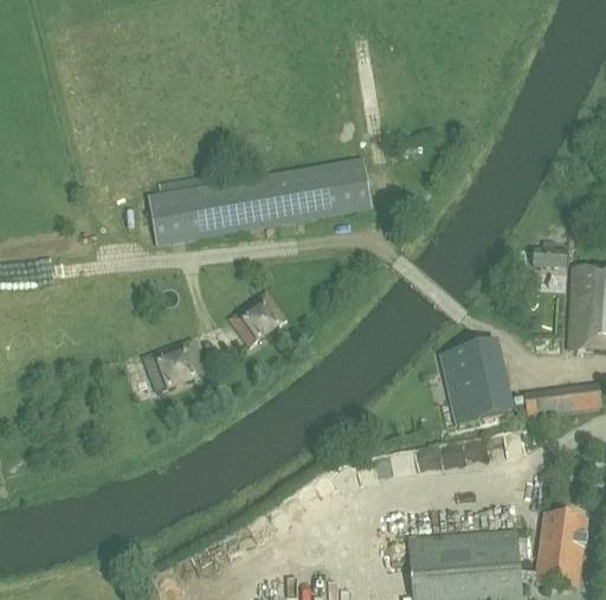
[(147,193),(156,245),(372,207),(362,155),(147,193)]
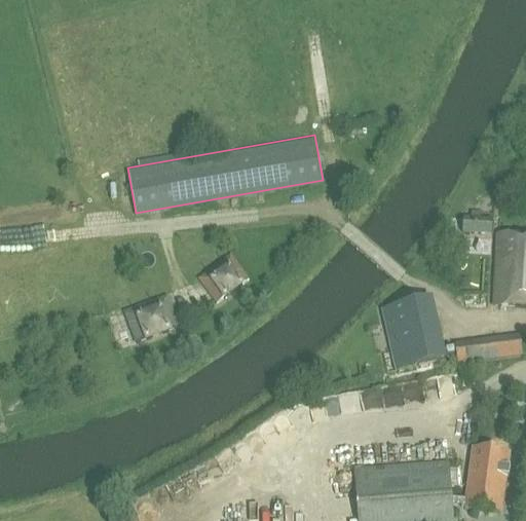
[(492,215),(481,214),(481,207),(471,207),(471,214),(462,213),(462,230),(491,231),(492,215)]
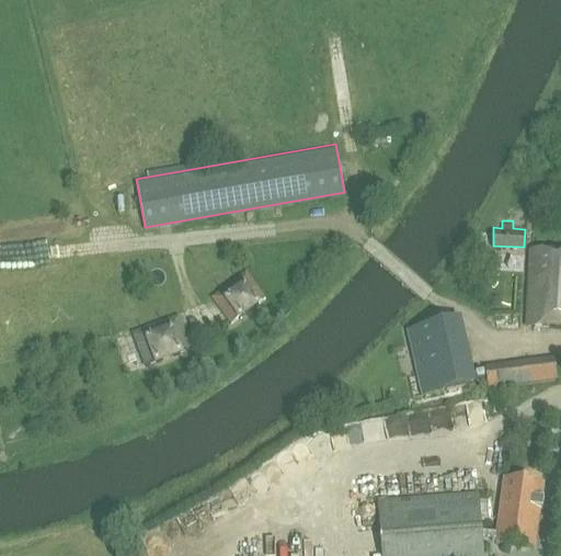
[(526,321),(560,324),(560,248),(530,247),(526,321)]
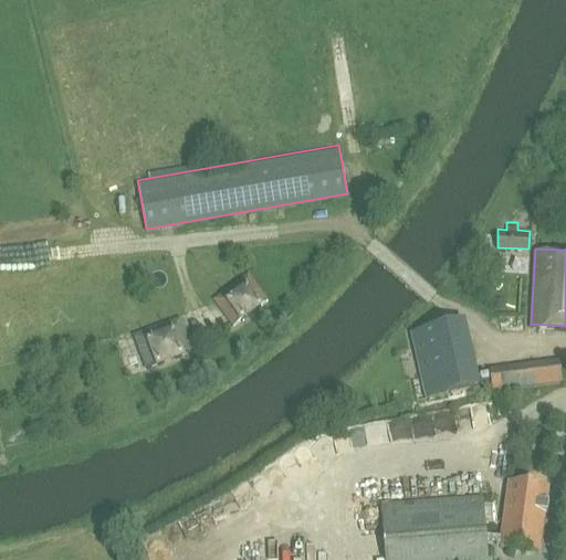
[(266,296),(248,270),(213,296),(232,323),(266,296)]
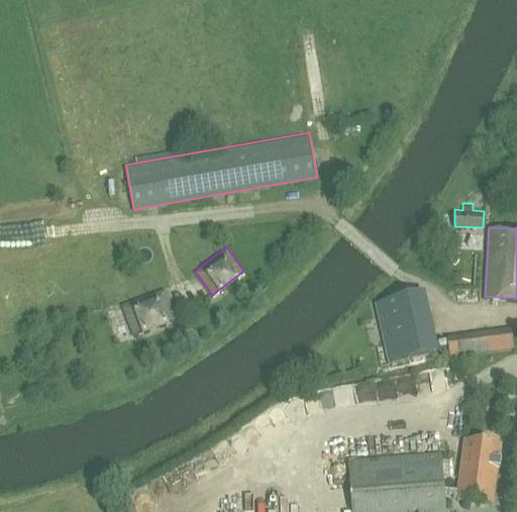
[(133,333),(176,318),(164,287),(122,303),(133,333)]
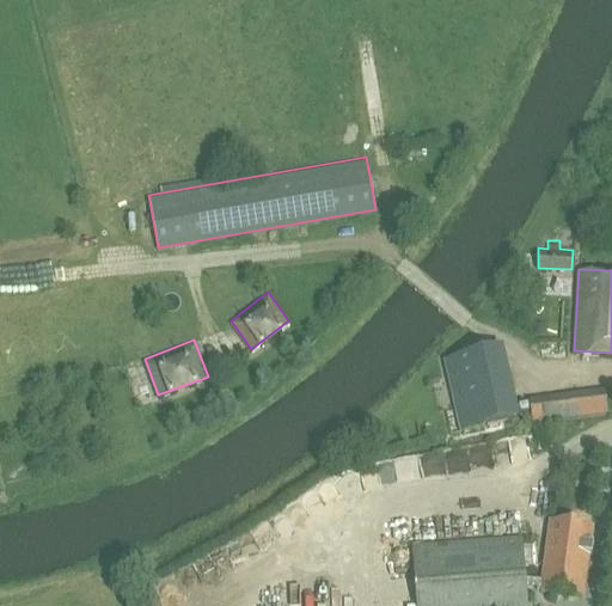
[(503,342),(442,356),(459,429),(519,415),(503,342)]
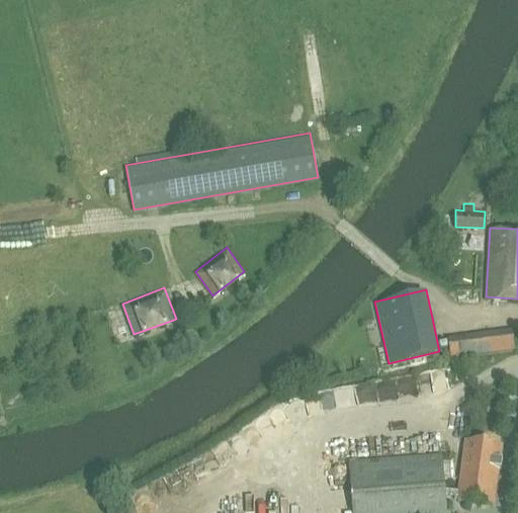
[(511,326),(447,334),(450,355),(514,347),(511,326)]
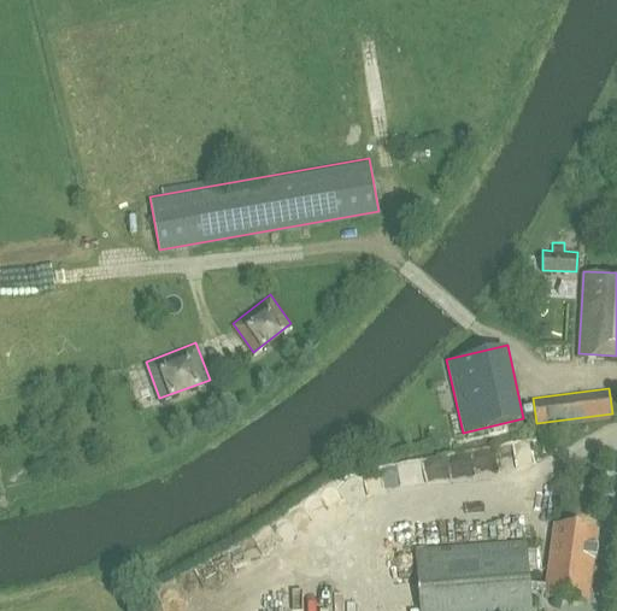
[(497,459),(517,456),(512,434),(493,438),(497,459)]
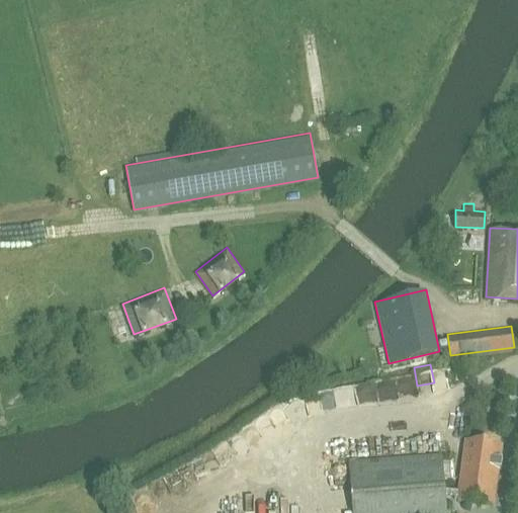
[(371,398),(394,396),(392,374),(351,378),(351,380),(332,382),(334,398),(371,394),(371,398)]
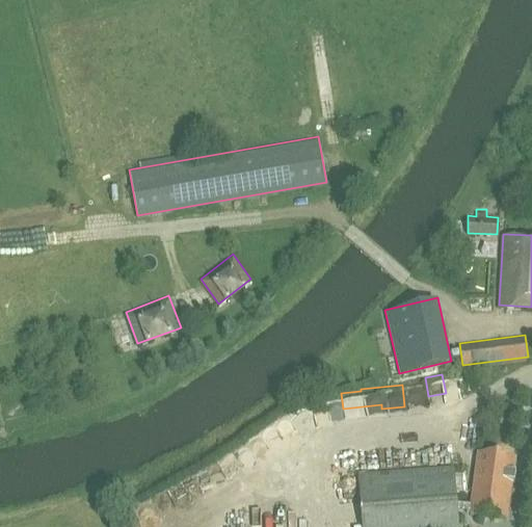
[(474,469),(468,510),(507,517),(516,453),(477,448),(474,469)]
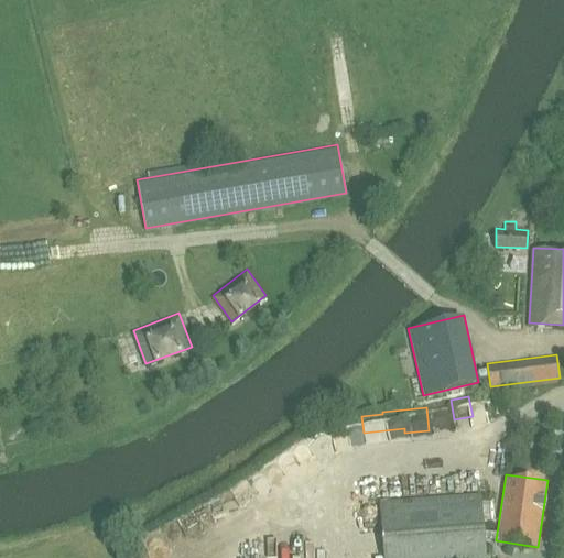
[(486,557),(484,520),(481,498),(480,489),(378,498),(382,557),(486,557)]
